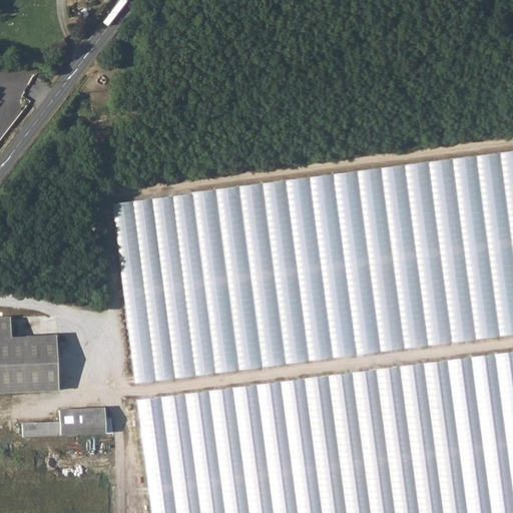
[(512,150),(110,202),(133,383),(512,334),(512,150)]
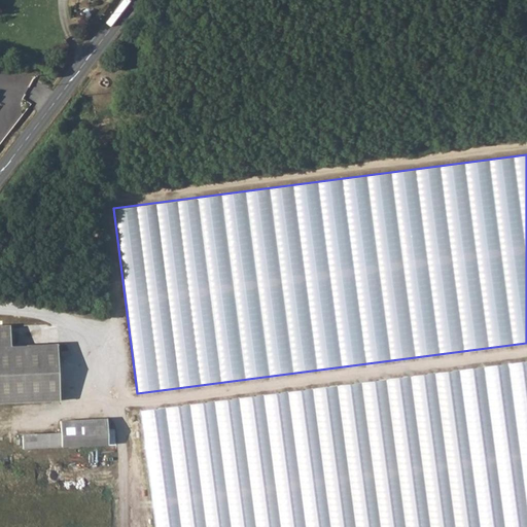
[(10,326),(0,326),(0,405),(60,402),(57,346),(11,348),(10,326)]
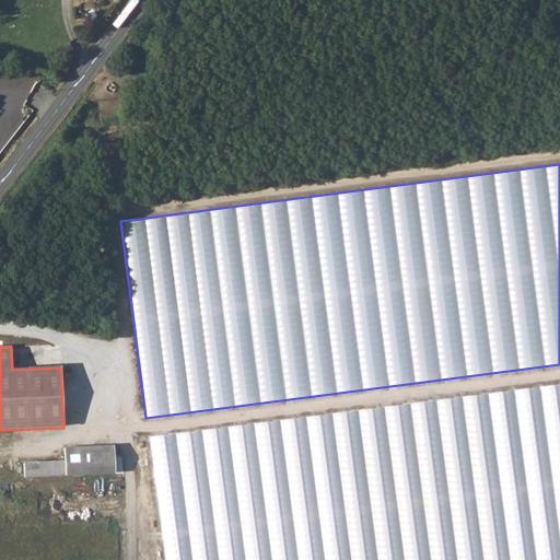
[(559,559),(559,384),(497,392),(517,559),(559,559)]
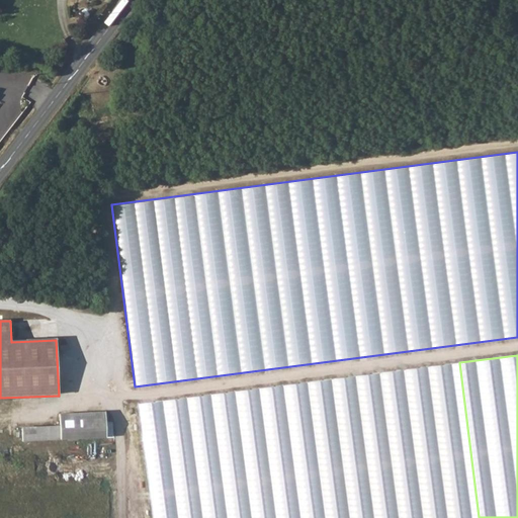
[(470,517),(450,362),(137,403),(151,517),(470,517)]
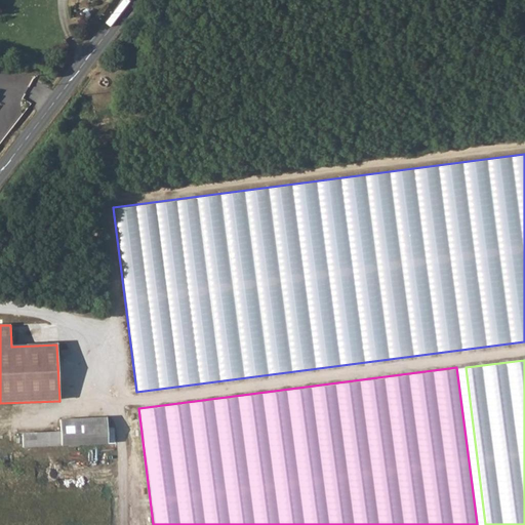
[(25,436),(26,448),(110,444),(109,418),(63,420),(64,434),(25,436)]
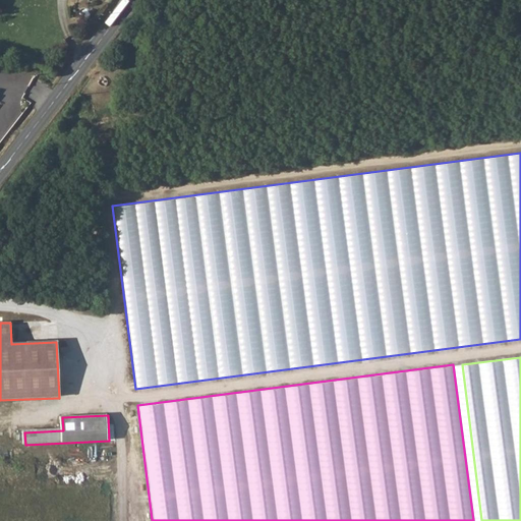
All buildings are outlined.
